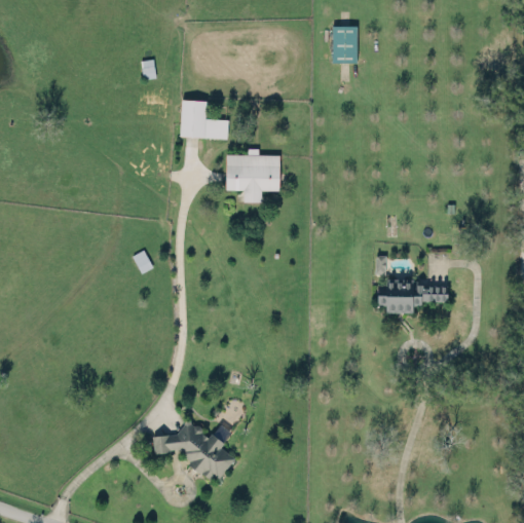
[(358,27),(333,27),(333,63),(358,63),(358,27)]
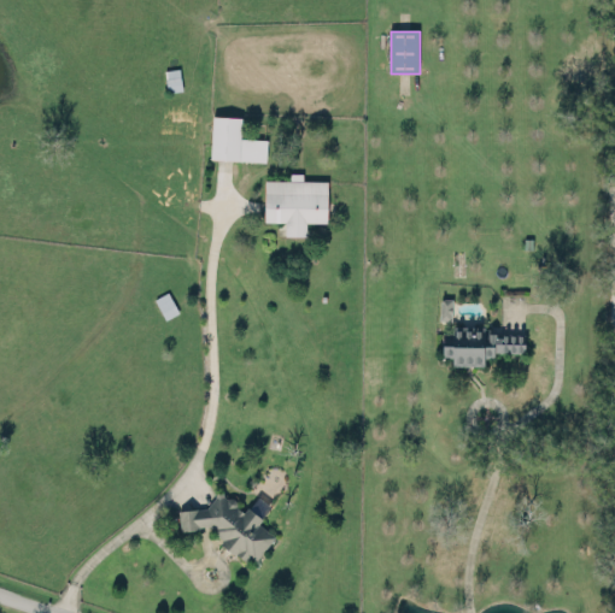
[(168,80),(169,93),(182,92),(181,78),(168,80)]
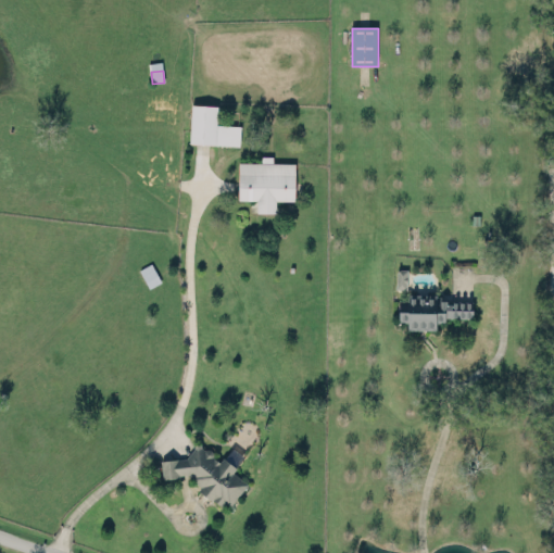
[(217,146),(218,107),(192,105),(191,145),(217,146)]
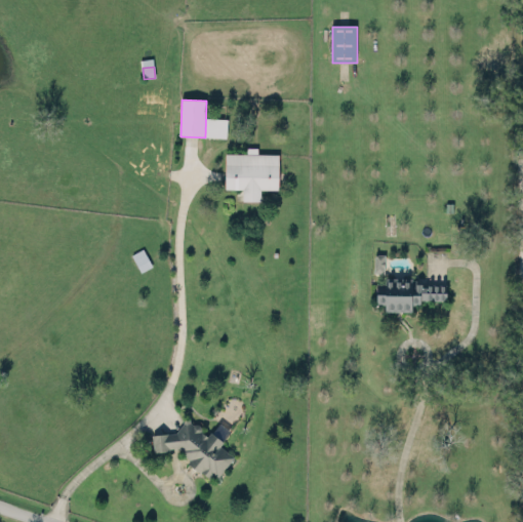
[(243,202),(260,202),(260,191),(279,191),(280,156),(227,155),(226,190),(244,191),(243,202)]
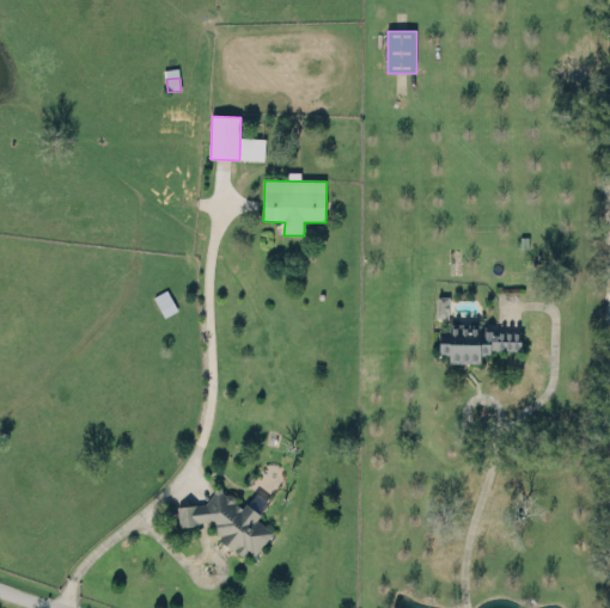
[(154,299),(166,318),(178,311),(168,292),(154,299)]
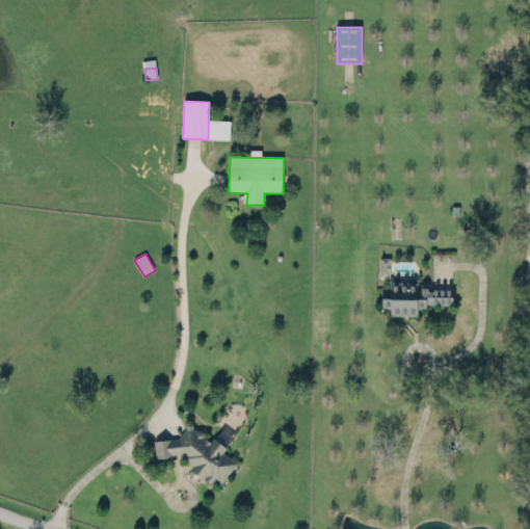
[(391,259),(380,259),(380,278),(391,276),(391,259)]
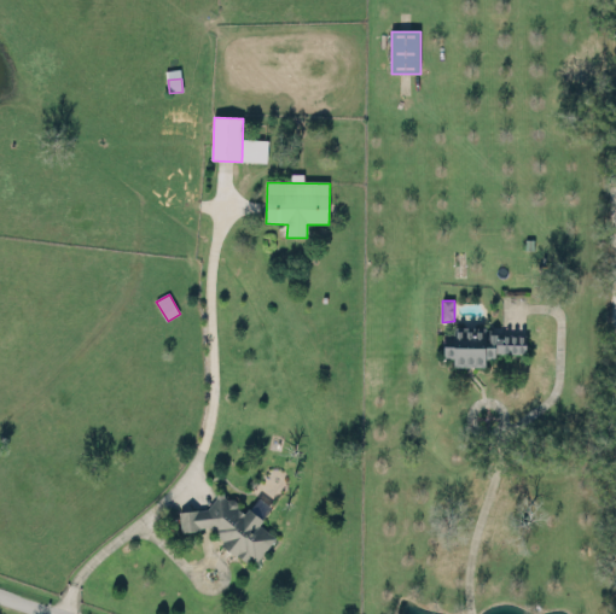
[(454,368),(486,368),(486,360),(497,360),(497,355),(527,355),(527,337),(487,337),(487,328),(455,328),(454,335),(445,335),(445,360),(454,360),(454,368)]
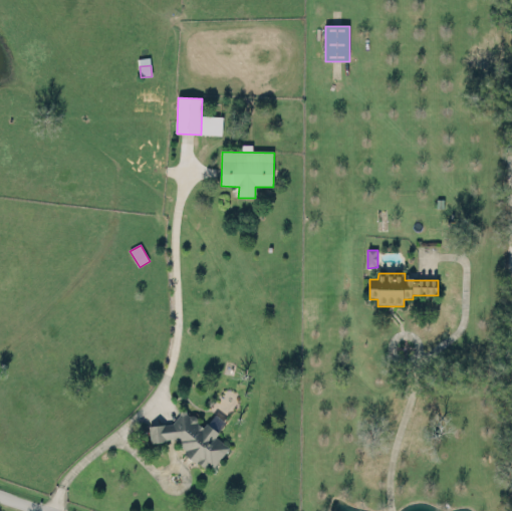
[(150,427),(152,444),(183,440),(184,454),(203,469),(216,467),(230,449),(219,440),(218,433),(210,426),(200,427),(198,416),(191,417),(185,412),(183,412),(173,425),(150,427)]
